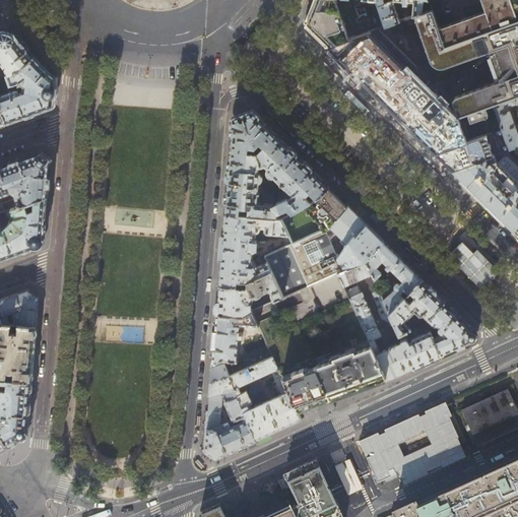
[(360,1),(348,0),(313,0),(312,6),(310,11),(303,26),(311,34),(326,49),(327,49),(378,31),(384,29),(375,3),(360,1)]
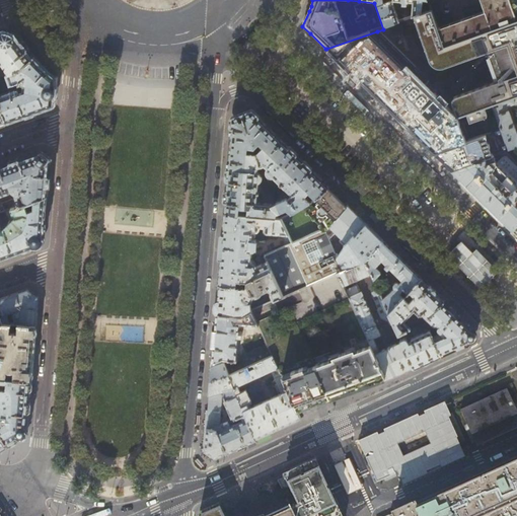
[(427,3),(425,0),(373,0),(374,3),(383,29),(397,23),(392,8),(392,4),(412,5),(411,14),(400,18),(402,22),(414,18),(420,16),(421,2),(427,3)]
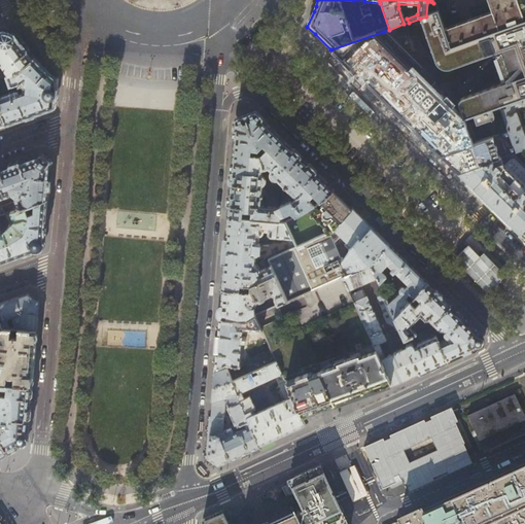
[(485,0),(490,13),(443,31),(449,48),(524,21),(524,13),(522,4),(520,0),(485,0)]
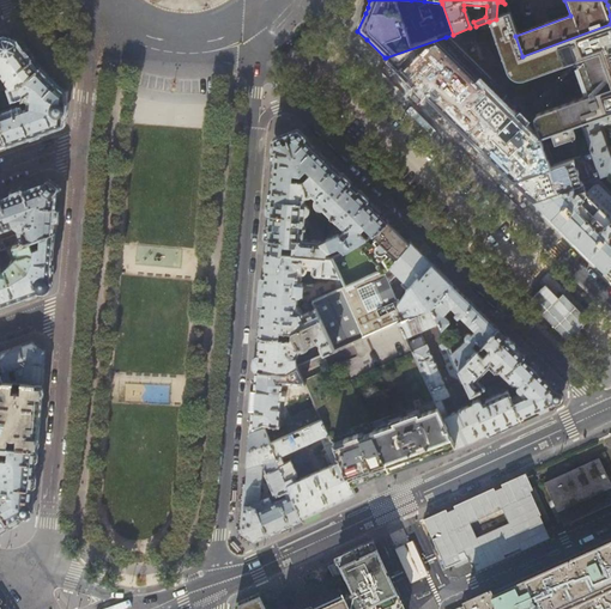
[(508,14),(496,19),(489,22),(507,73),(508,75),(509,78),(513,80),(516,83),(521,83),(597,55),(598,61),(597,61),(598,64),(600,62),(610,90),(599,95),(598,91),(594,92),(596,96),(534,117),(532,120),(532,122),(538,139),(549,135),(579,126),(610,113),(610,24),(522,56),(515,36),(508,14)]
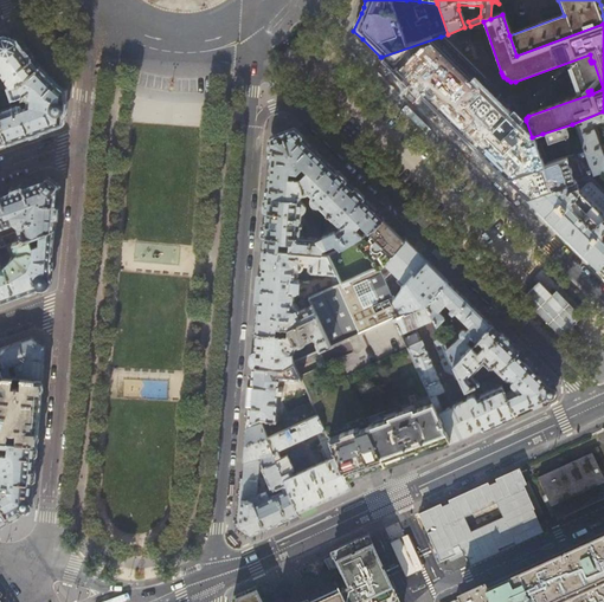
[(20,46),(17,39),(2,34),(0,34),(0,91),(5,90),(20,84),(38,69),(25,53),(20,46)]
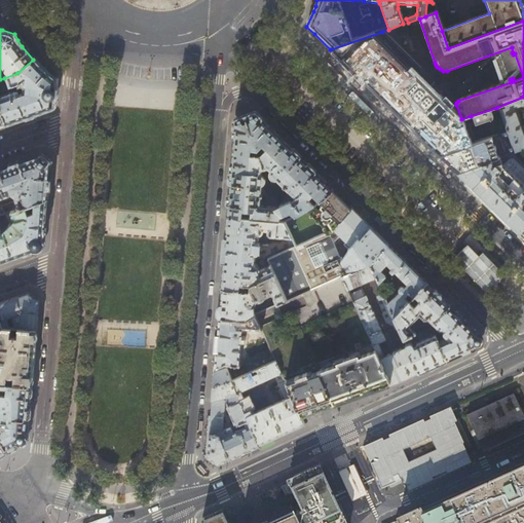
[(441,91),(382,32),(331,49),(331,50),(336,54),(337,54),(342,61),(345,65),(346,64),(353,71),(352,71),(357,75),(358,75),(365,82),(364,82),(368,86),(369,86),(372,89),(375,92),(375,94),(379,98),(379,97),(386,104),(386,105),(390,108),(398,115),(402,119),(405,122),(409,126),(408,126),(411,128),(417,135),(416,136),(417,136),(458,121),(448,111),(451,108),(448,105),(449,104),(445,100),(441,104),(438,100),(440,99),(439,98),(438,97),(436,99),(436,98),(441,91)]
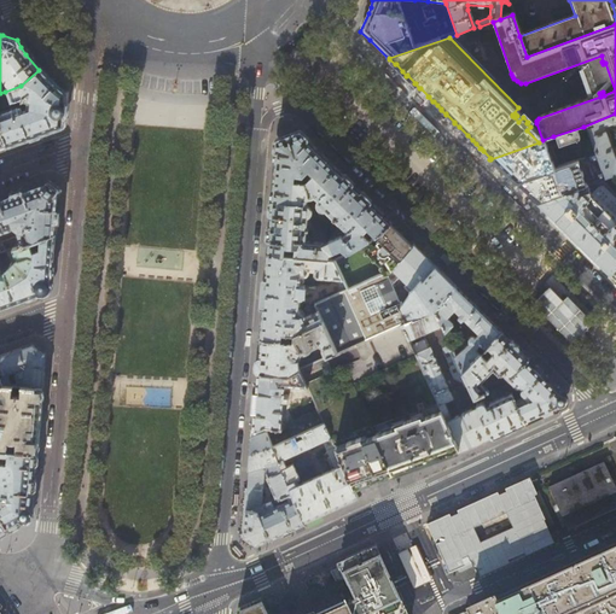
[(51,83),(39,70),(21,86),(5,92),(9,103),(17,100),(28,105),(27,105),(27,106),(28,109),(21,111),(18,107),(0,113),(0,134),(5,150),(34,139),(63,129),(64,110),(65,95),(56,87),(51,83)]
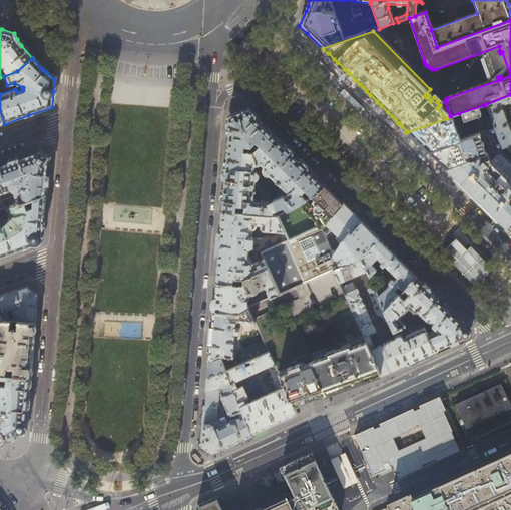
[(510,94),(484,105),(493,129),(492,129),(500,151),(510,146),(510,133),(508,135),(498,108),(507,105),(507,107),(510,105),(510,104),(510,103),(510,94)]
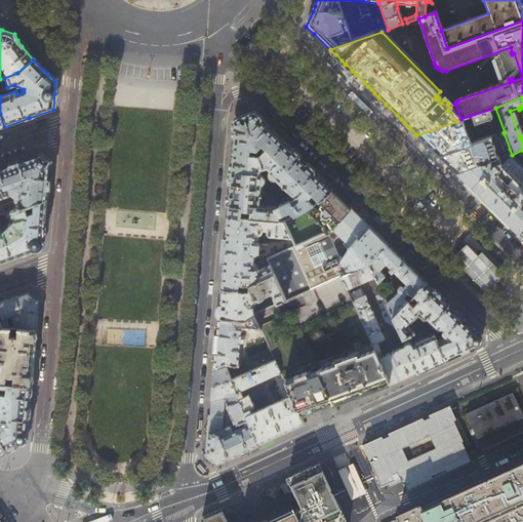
[(505,132),(495,108),(470,116),(479,142),(504,132),(505,132)]
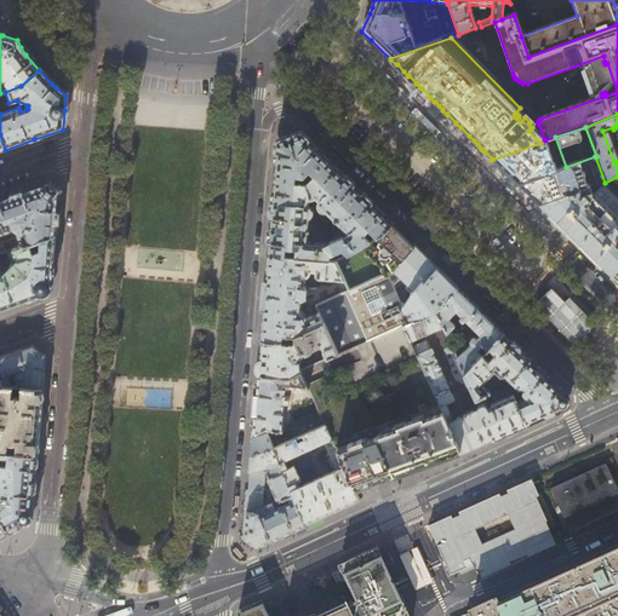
[(341,251),(345,255),(383,234),(390,226),(367,205),(322,160),(299,137),(287,140),(302,179),(308,174),(312,179),(304,186),(310,201),(314,200),(318,203),(316,206),(316,208),(318,211),(320,213),(322,214),(325,214),(345,235),(342,239),(341,239),(327,245),(332,255),(341,251)]
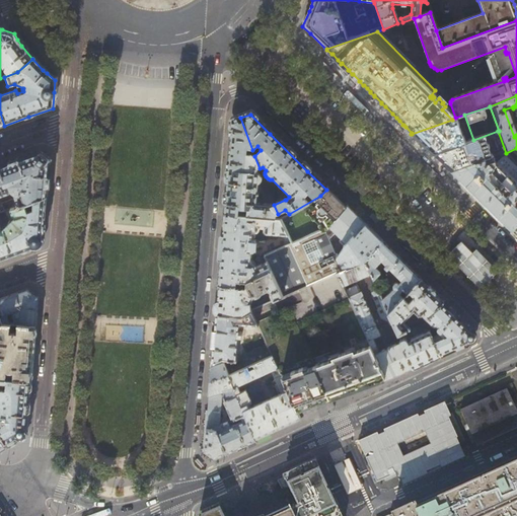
[(245,217),(274,219),(275,215),(278,214),(274,205),(271,206),(271,205),(256,204),(255,203),(256,185),(259,183),(260,182),(261,181),(261,179),(260,176),(259,175),(257,174),(256,173),(256,169),(260,168),(254,156),(246,155),(247,150),(252,150),(240,118),(231,122),(227,163),(225,192),(223,215),(237,216),(237,209),(246,210),(245,217)]
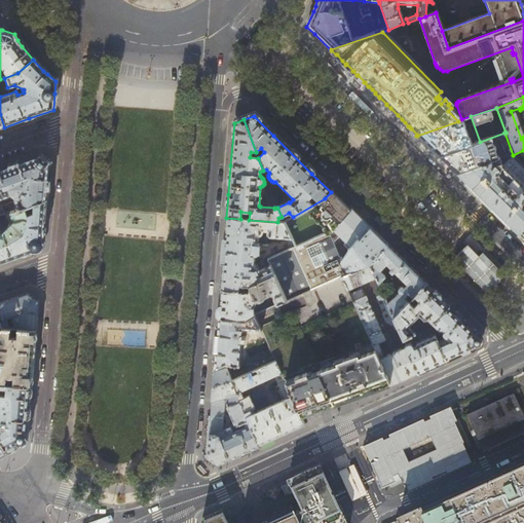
[(468,146),(458,121),(417,136),(436,154),(438,156),(468,146)]
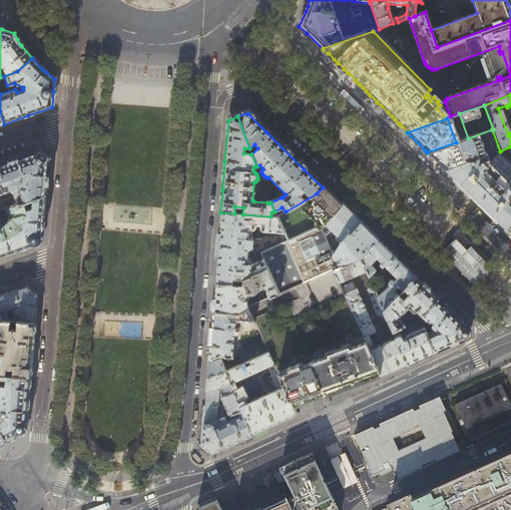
[(500,151),(492,129),(468,138),(456,142),(427,152),(445,170),(458,165),(456,161),(462,159),(458,149),(475,143),(480,158),(489,154),(500,151)]
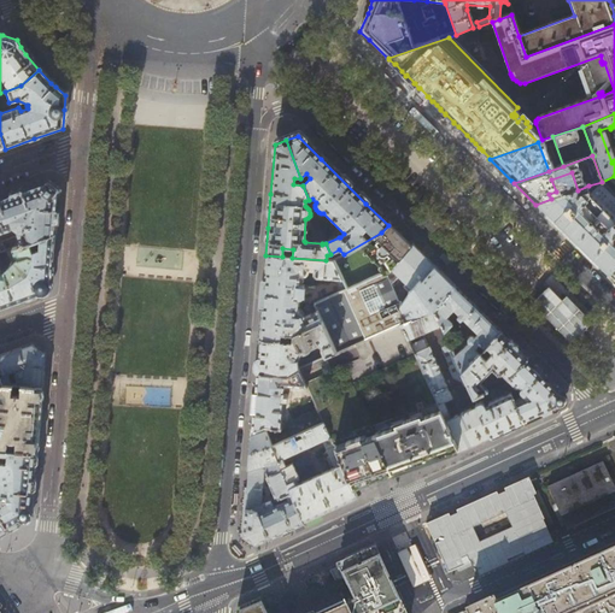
[(0,245),(4,253),(5,253),(53,236),(56,211),(57,192),(45,183),(11,195),(0,199),(0,234),(10,231),(11,229),(16,231),(15,233),(17,237),(0,245)]
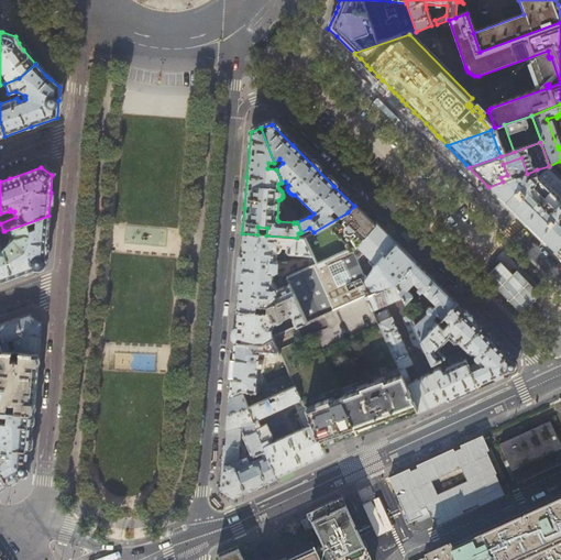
[(539,174),(537,169),(527,174),(503,182),(488,187),(524,222),(553,251),(560,242),(560,185),(547,171),(539,178),(537,176),(539,174)]
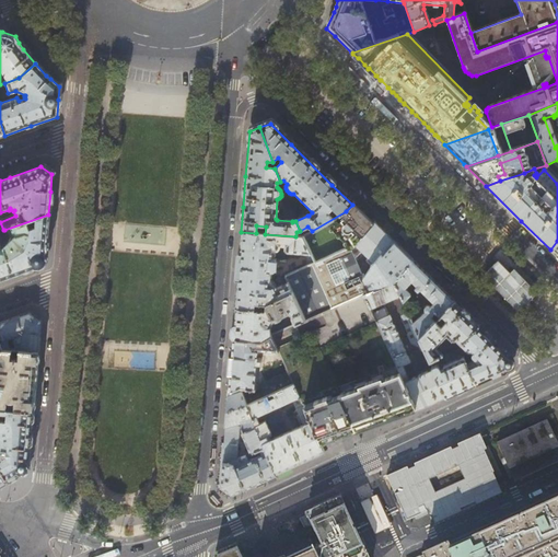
[(312,231),(300,238),(302,242),(309,239),(321,245),(307,252),(314,265),(355,246),(373,224),(362,215),(352,205),(346,211),(312,231)]
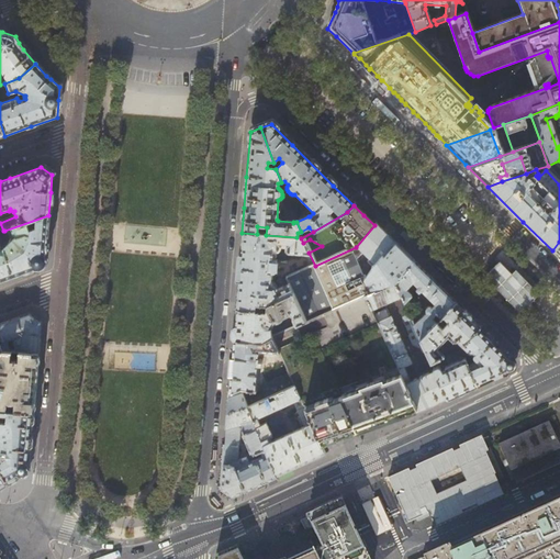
[(0,282),(17,277),(34,271),(34,269),(36,270),(38,269),(41,268),(43,267),(44,265),(45,261),(43,257),(45,257),(46,238),(48,215),(4,231),(8,243),(1,250),(0,250),(0,282)]
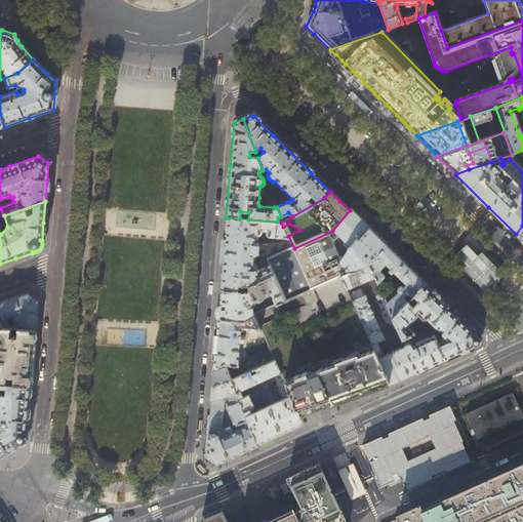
[(294,248),(286,252),(267,261),(269,267),(273,275),(285,302),(339,277),(368,265),(386,246),(377,238),(359,221),(350,210),(332,231),(294,248)]
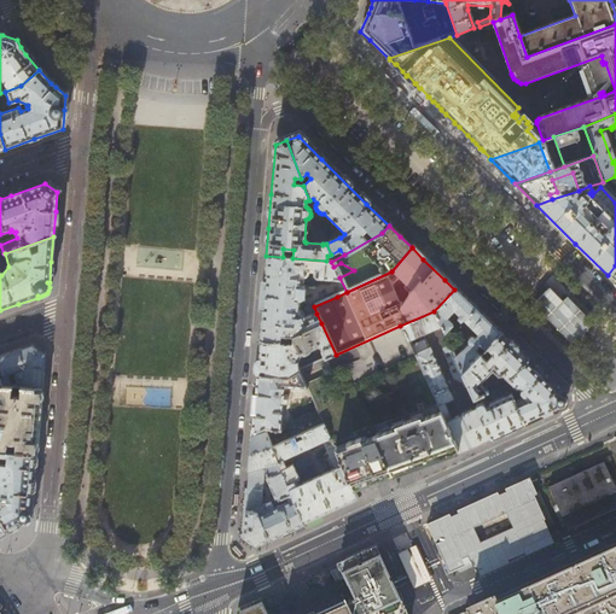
[(294,338),(321,323),(317,314),(304,320),(304,319),(304,316),(302,315),(301,313),(297,313),(301,308),(301,305),(300,302),(303,297),(303,292),(302,290),(302,287),(301,286),(302,279),(303,278),(304,278),(306,276),(307,275),(307,274),(308,273),(308,272),(313,273),(313,276),(315,279),(337,281),(337,297),(347,292),(340,278),(333,267),(331,262),(326,261),(292,258),(283,257),(266,256),(262,299),(259,341),(273,343),(279,341),(280,340),(280,334),(292,335),(294,338)]
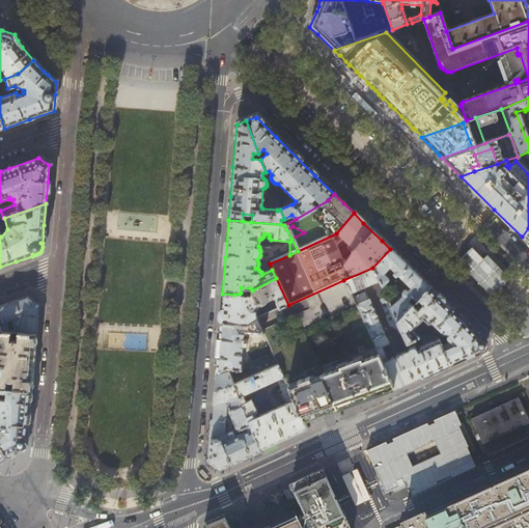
[(390,309),(396,323),(412,306),(415,303),(429,288),(413,272),(390,249),(372,268),(378,280),(381,287),(387,281),(382,276),(389,269),(394,274),(393,275),(393,276),(394,277),(395,277),(396,276),(410,289),(407,293),(406,292),(404,292),(401,294),(401,296),(402,297),(390,309)]
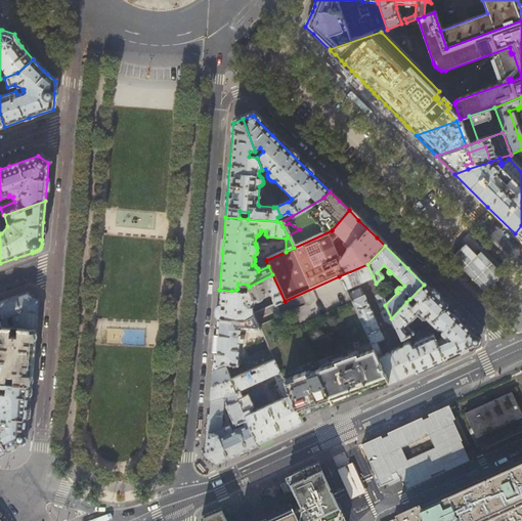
[(339,276),(345,290),(364,280),(373,276),(367,264),(339,276)]
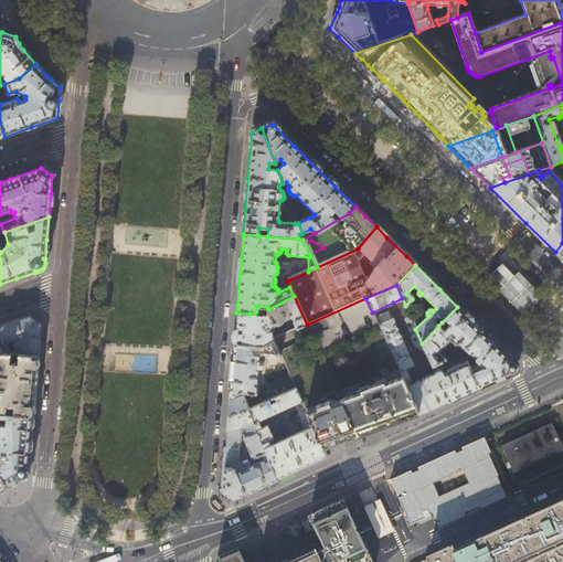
[(280,337),(307,325),(294,296),(268,309),(267,314),(266,315),(258,314),(257,315),(255,313),(250,314),(236,313),(235,326),(235,332),(234,332),(233,339),(234,339),(234,342),(262,345),(273,340),(271,330),(275,326),(276,326),(279,325),(283,322),(284,321),(290,319),(294,321),(294,322),(295,327),(279,333),(280,337)]
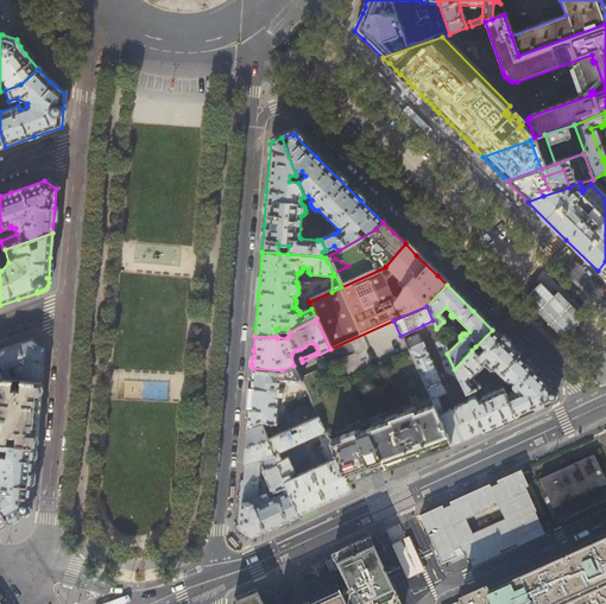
[(393,320),(330,349),(385,468),(442,446),(449,444),(437,418),(430,401),(404,343),(401,336),(393,320)]
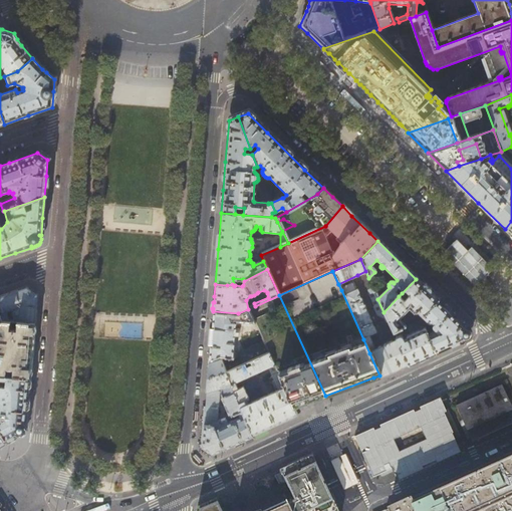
[(385,324),(389,322),(384,312),(377,299),(368,278),(365,271),(357,275),(373,308),(372,309),(375,316),(384,321),(385,324)]
